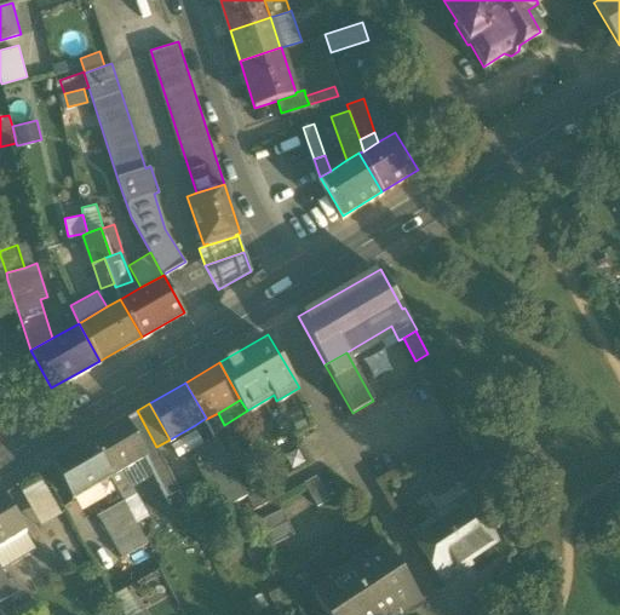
[(154,472),(170,501),(182,495),(156,447),(137,411),(126,417),(147,453),(144,454),(154,472)]
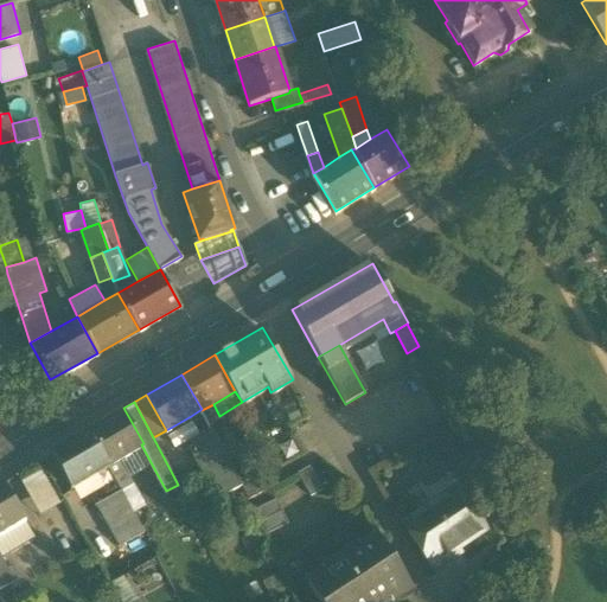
[(208,422),(219,416),(213,404),(202,410),(208,422)]
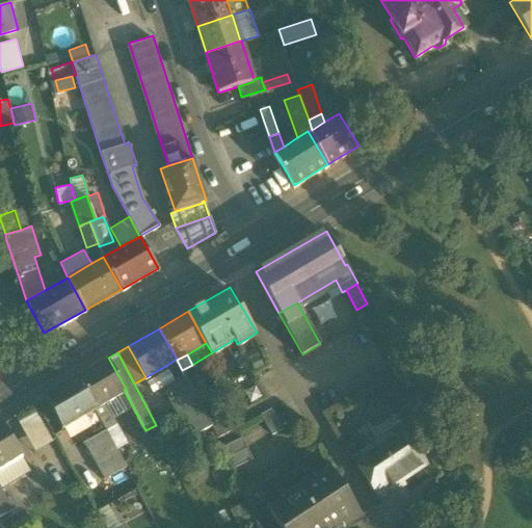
[(77,376),(95,407),(105,401),(124,390),(126,389),(108,358),(77,376)]
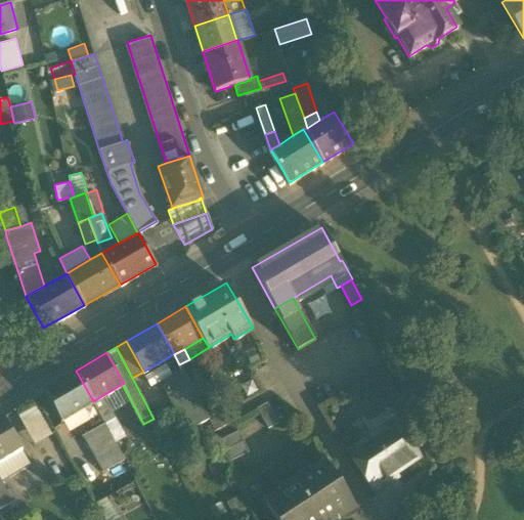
[(205,387),(189,359),(179,364),(181,367),(194,392),(205,387)]
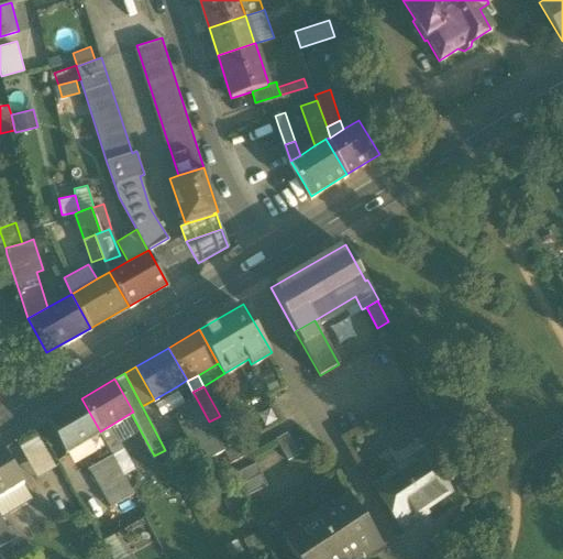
[(162,413),(178,404),(185,401),(178,388),(155,401),(162,413)]
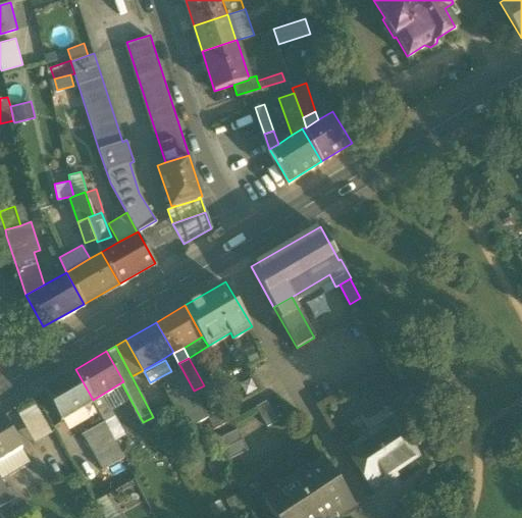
[(166,386),(188,426),(207,416),(194,391),(180,366),(171,371),(165,374),(170,384),(166,386)]
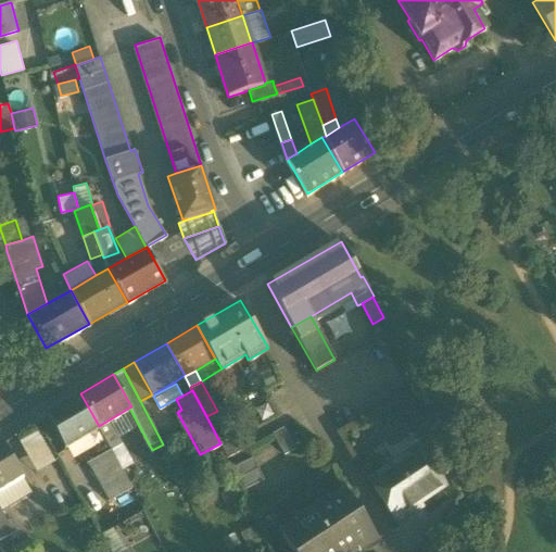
[(64,446),(99,426),(80,393),(46,413),(64,446)]
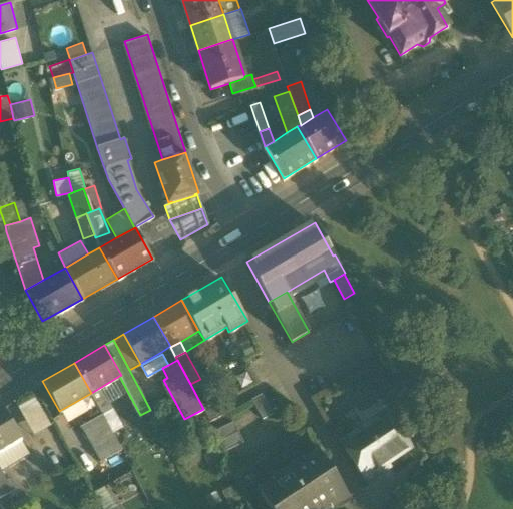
[(387,382),(378,366),(363,375),(372,391),(387,382)]
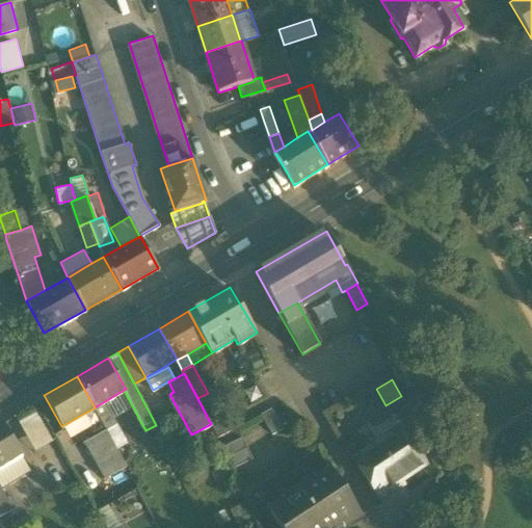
[(113,417),(132,405),(124,390),(105,401),(113,417)]
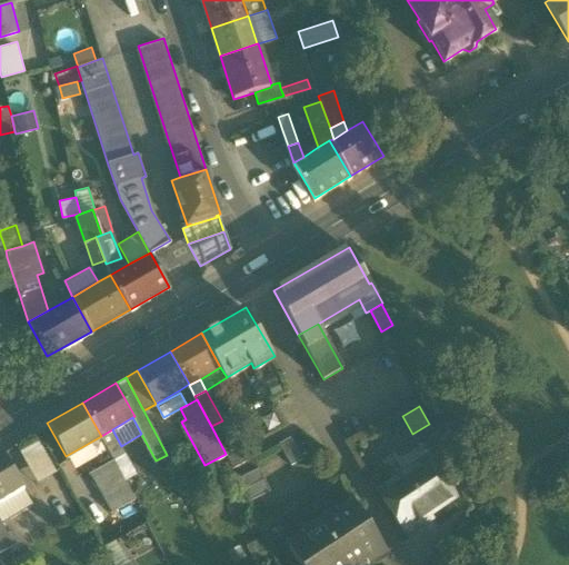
[(121,446),(112,429),(101,436),(113,458),(125,452),(121,446)]
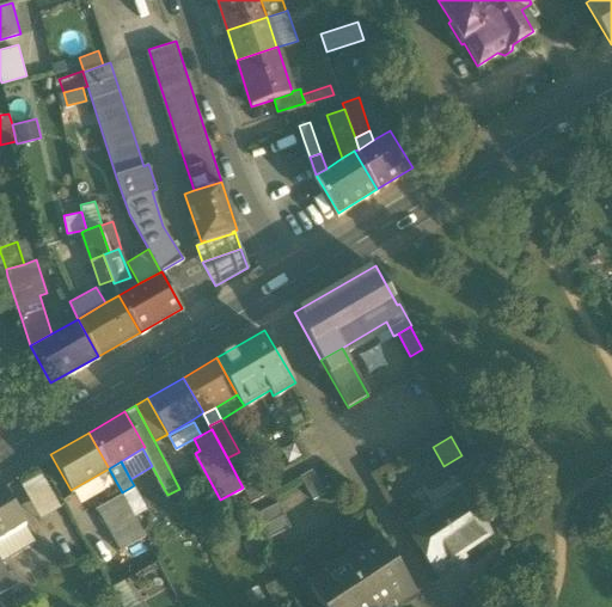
[(300,474),(313,497),(325,490),(312,467),(300,474)]
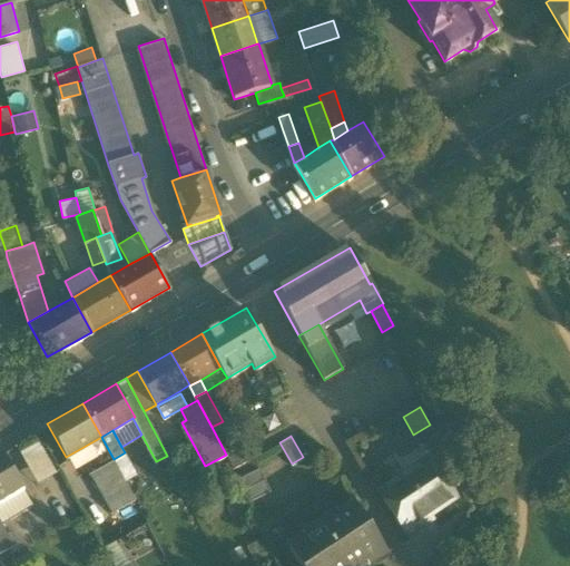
[(57,470),(39,439),(19,450),(37,481),(57,470)]
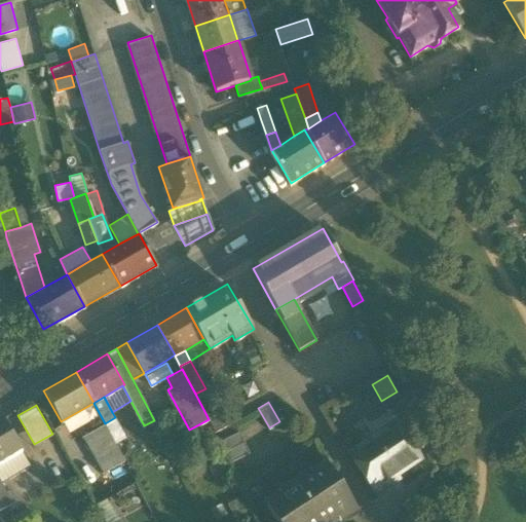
[(211,419),(216,431),(241,417),(235,406),(211,419)]
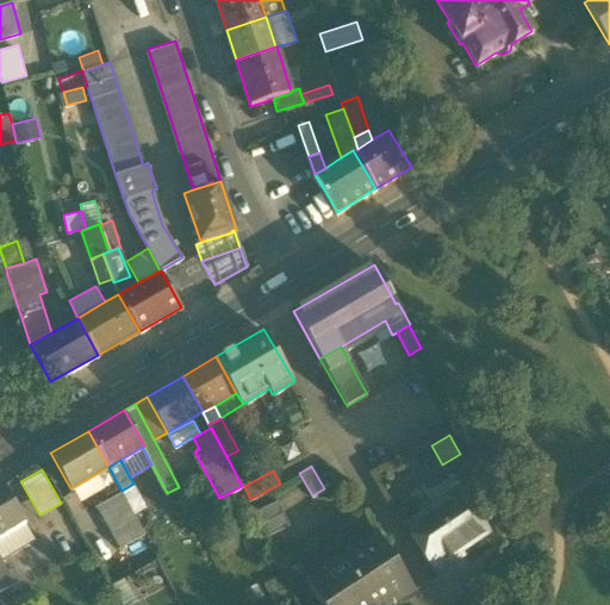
[(0,482),(0,535),(26,521),(2,481),(0,482)]
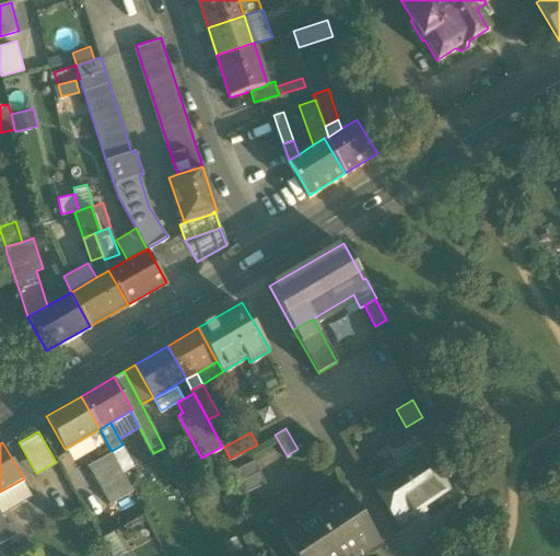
[(135,465),(123,444),(112,451),(123,472),(135,465)]
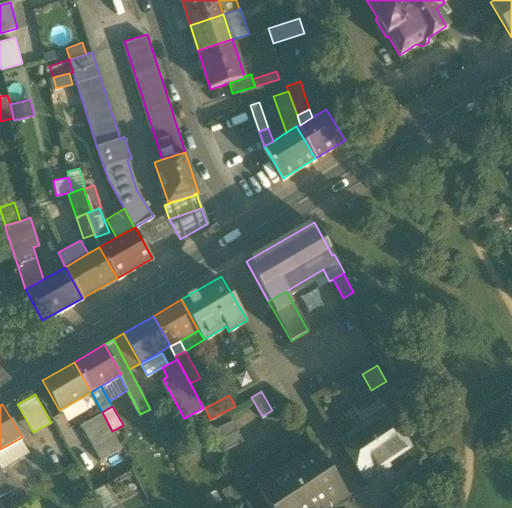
[(363,451),(374,469),(376,467),(410,445),(386,409),(340,439),(353,458),(363,451)]
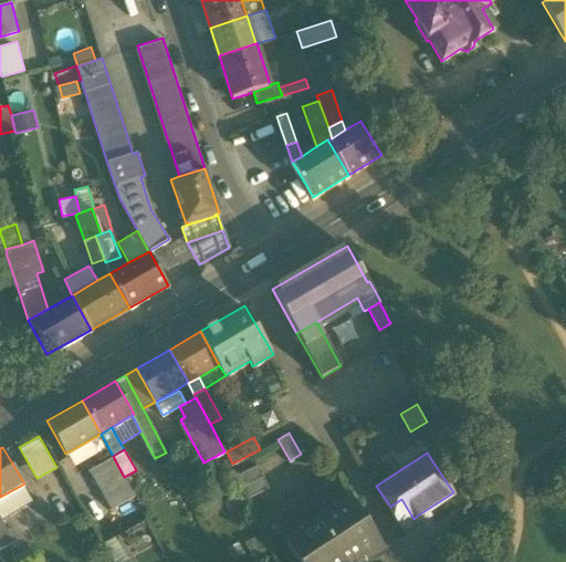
[(90,469),(111,508),(134,495),(125,478),(124,477),(113,456),(90,469)]
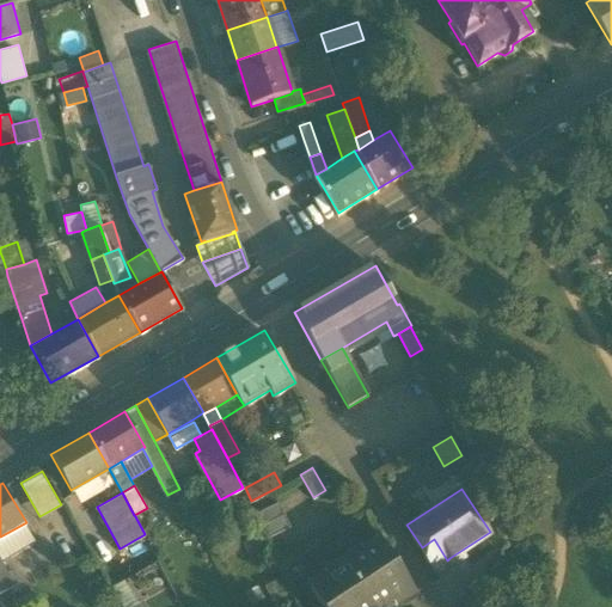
[(255,513),(267,537),(291,525),(279,501),(255,513)]
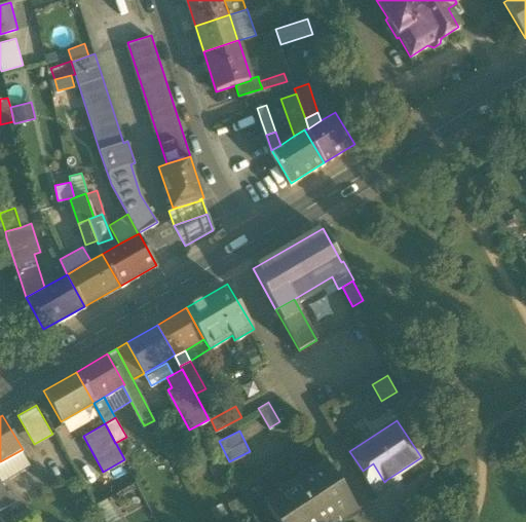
[(31,462),(23,449),(0,461),(0,481),(0,482),(31,462)]
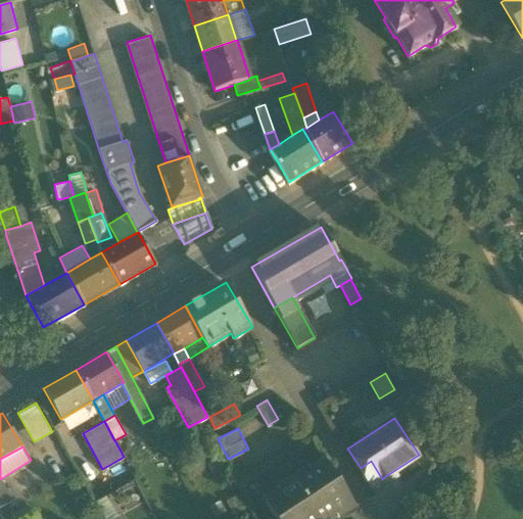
[(361,468),(376,490),(387,483),(384,477),(382,479),(371,461),(361,468)]
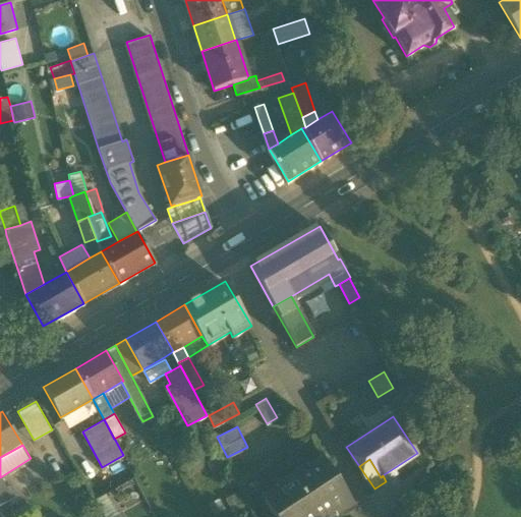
[(266,502),(275,516),(331,516),(354,502),(327,461),(311,471),(307,464),(277,484),(281,492),(266,502)]
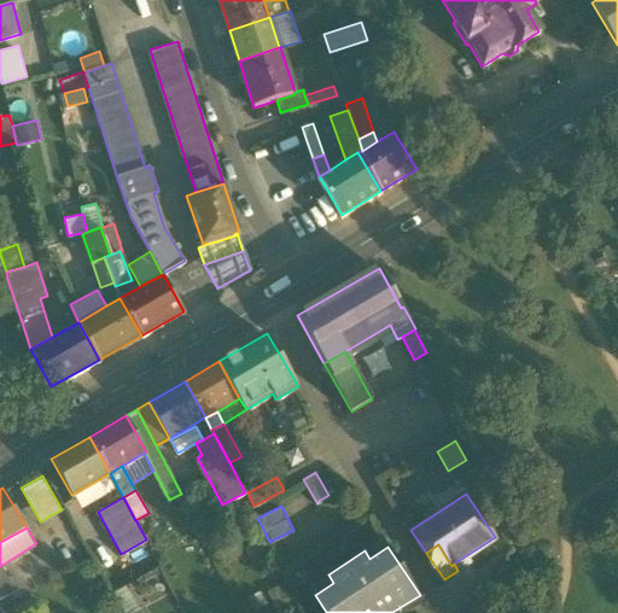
[(0,566),(0,565),(0,596),(13,588),(6,576),(0,566)]
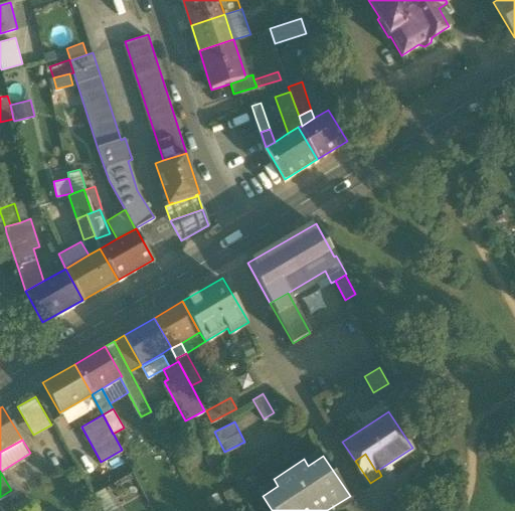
[(5,480),(11,490),(16,488),(10,477),(5,480)]
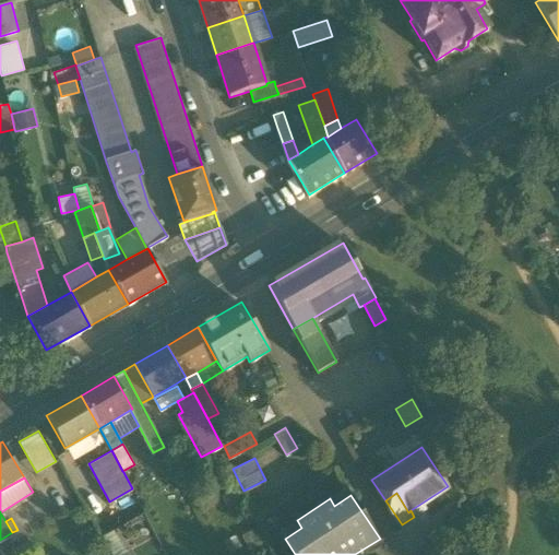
[(262,543),(254,527),(241,533),(249,548),(262,543)]
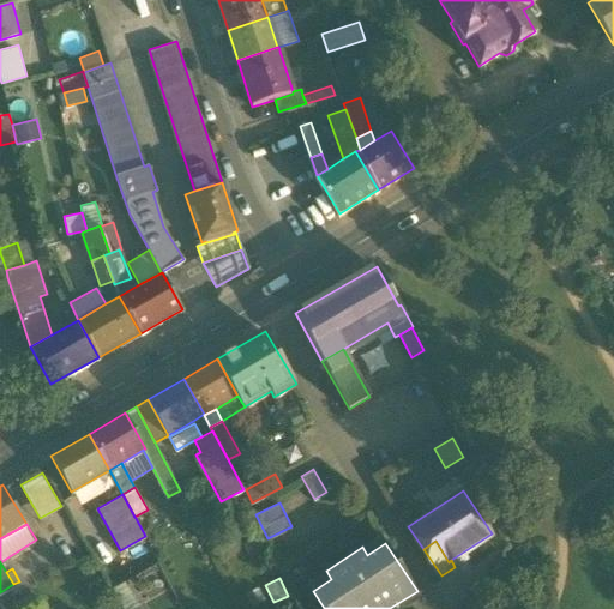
[(122,608),(138,601),(125,579),(110,586),(122,608)]
